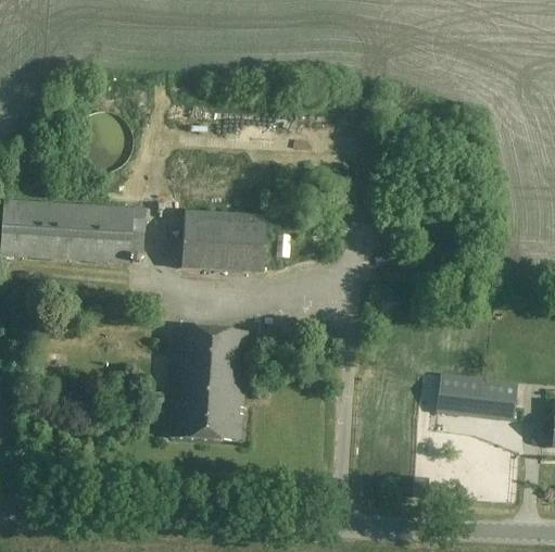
[(146,209),(4,200),(1,255),(129,263),(129,252),(142,252),(146,209)]
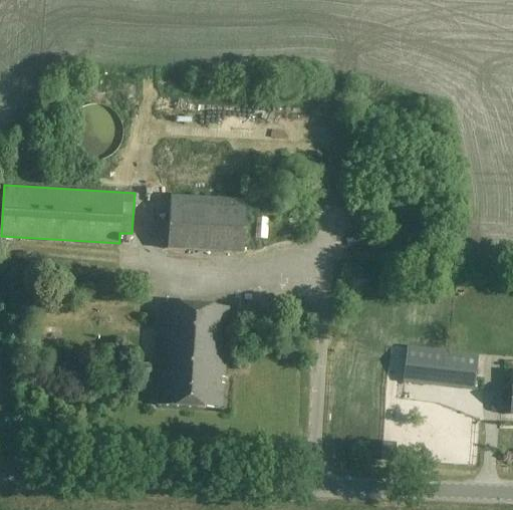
[(246,197),(171,193),(168,246),(243,250),(246,197)]
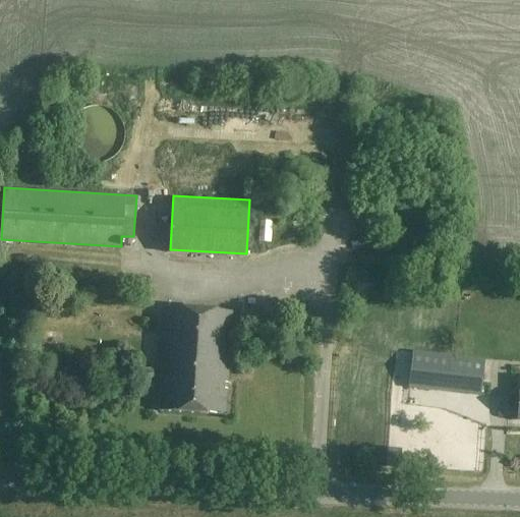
[(277,240),(277,219),(266,218),(265,240),(277,240)]
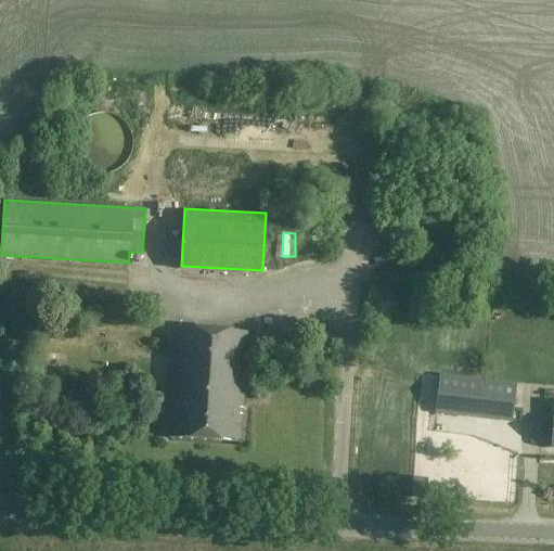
[(247,329),(177,324),(170,434),(241,438),(247,329)]
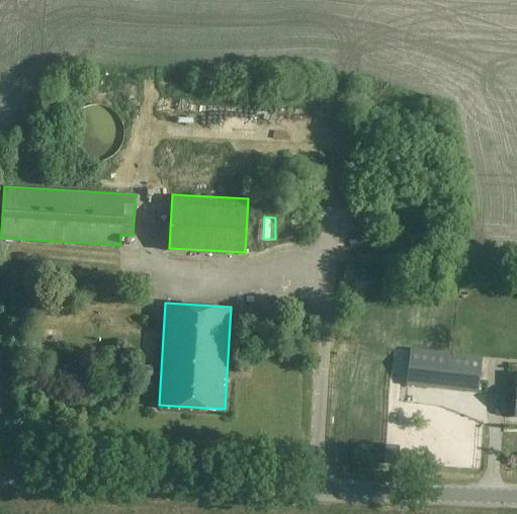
[(413,347),(409,383),(450,388),(454,352),(413,347)]
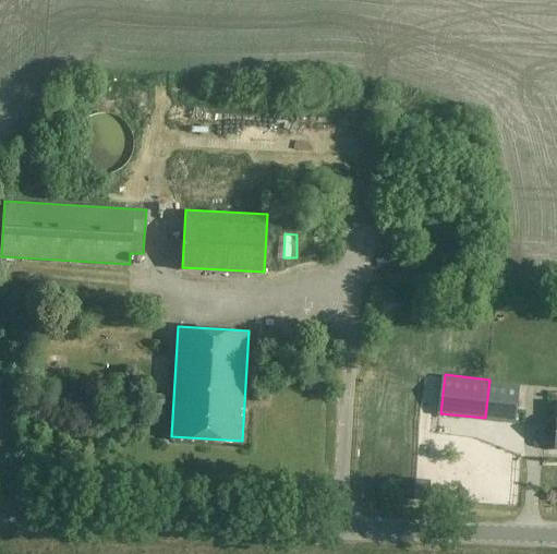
[(166,394),(152,394),(152,406),(165,406),(166,394)]
